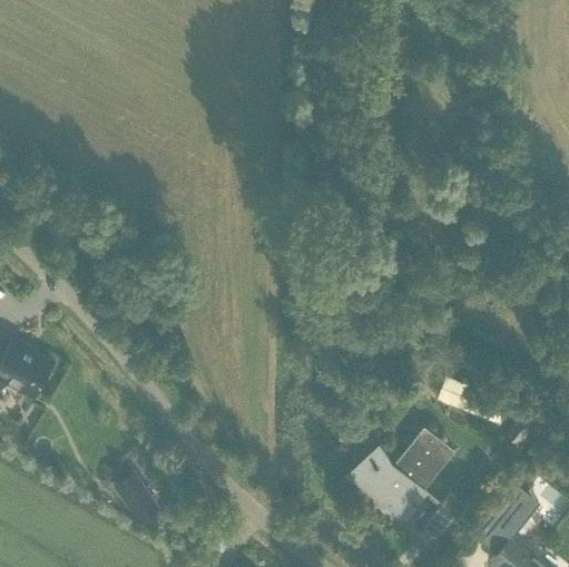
[(0,389),(5,382),(33,399),(52,364),(26,349),(27,348),(12,340),(1,359),(0,358),(0,389)]
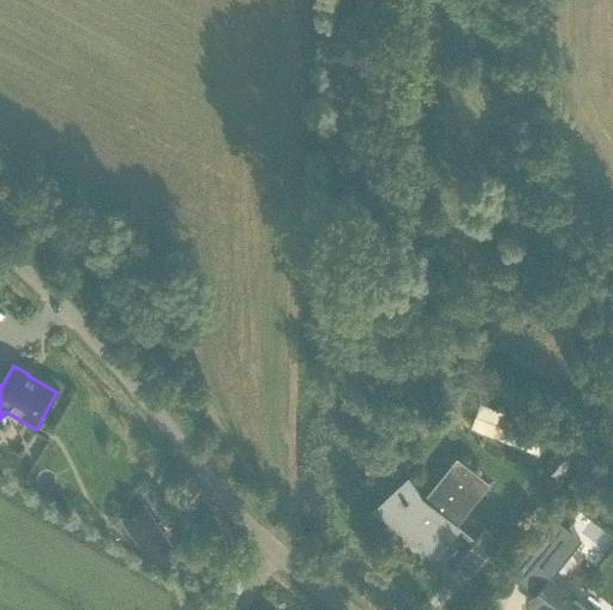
[(504,415),(479,406),(470,430),(534,454),(538,442),(499,428),(504,415)]
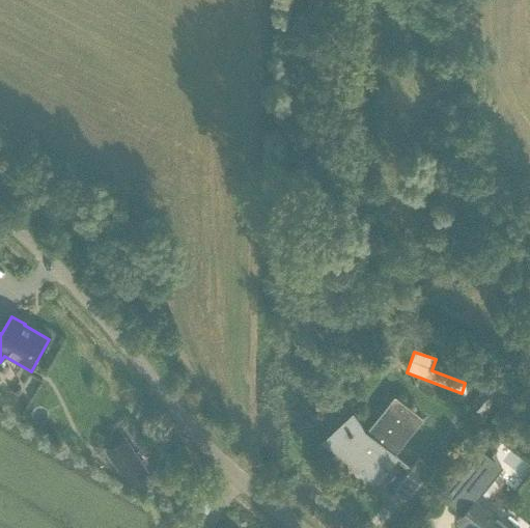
[(394,456),(423,420),(394,397),(366,434),(363,432),(356,418),(326,446),(377,487),(398,460),(394,456)]
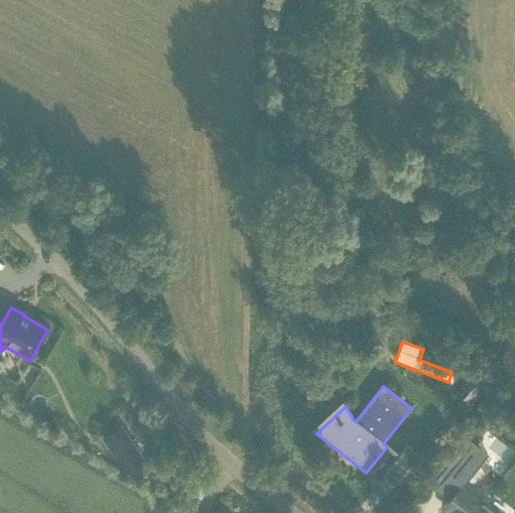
[(466,435),(444,463),(467,480),(488,453),(466,435)]
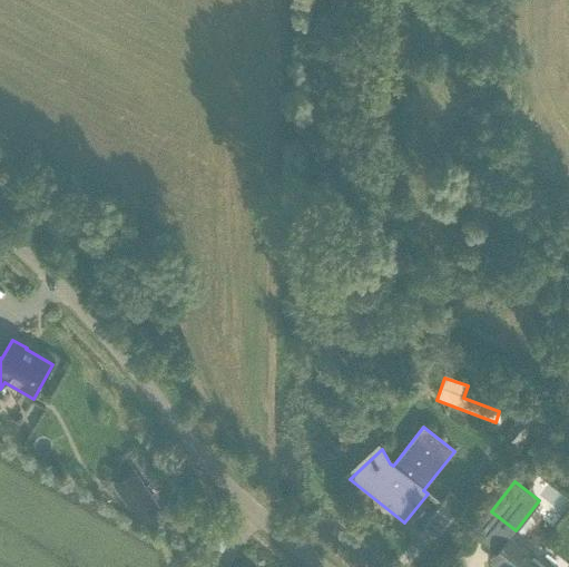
[(437,538),(462,505),(449,495),(423,527),(437,538)]
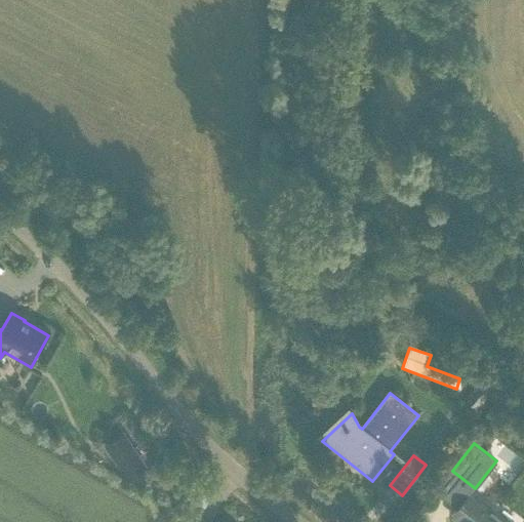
[(497,521),(469,497),(452,518),(456,521),(497,521)]
